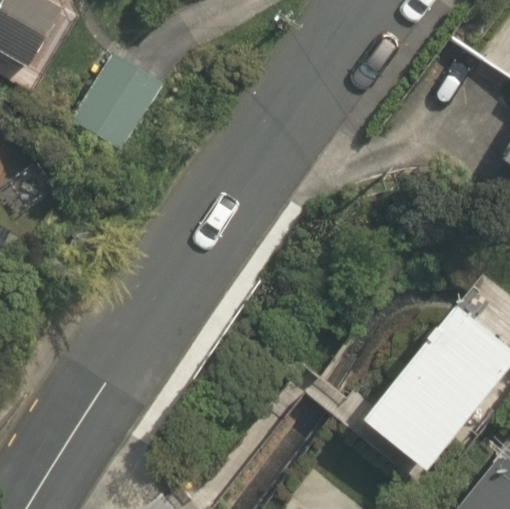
[(0,0),(0,53),(24,68),(61,7),(48,0),(0,0)]
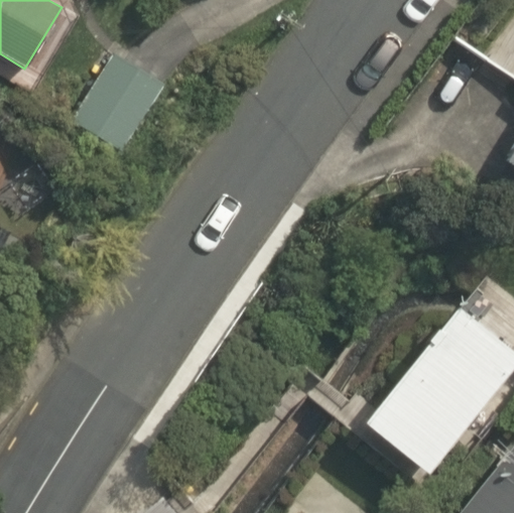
[(123,151),(163,85),(110,53),(71,120),(123,151)]
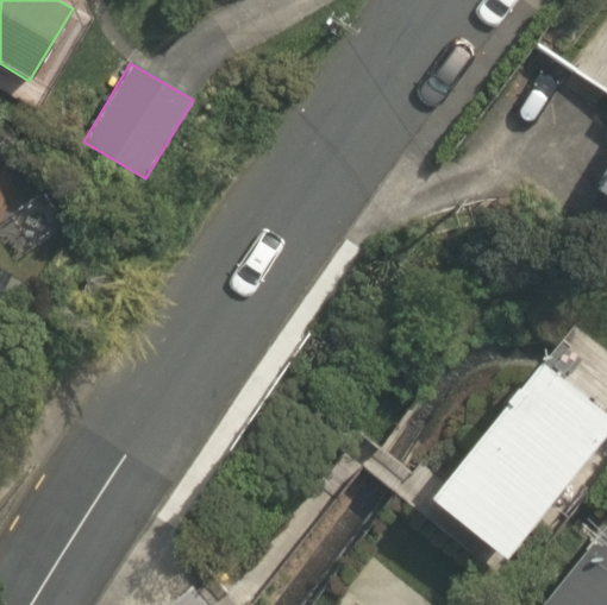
[(508,559),(606,435),(606,413),(542,361),(432,498),(508,559)]
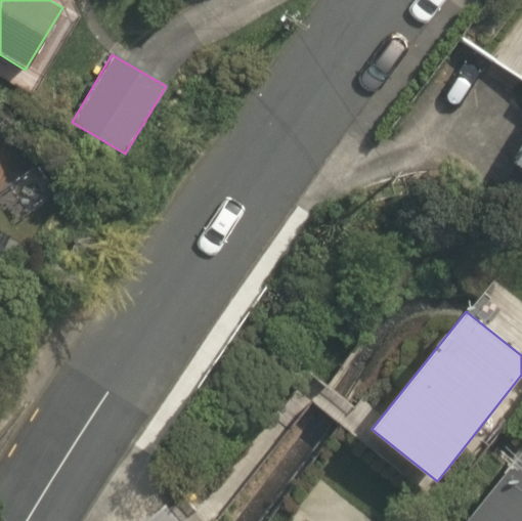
[(179,520),(166,505),(145,520),(179,520)]
